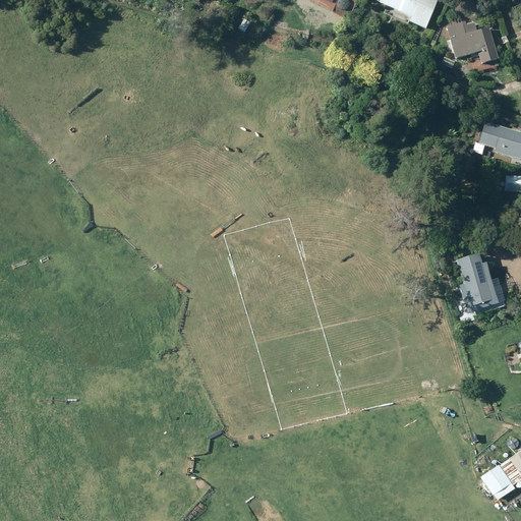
[(380,0),(379,3),(410,16),(408,21),(424,29),(437,2),(432,0),(380,0)]
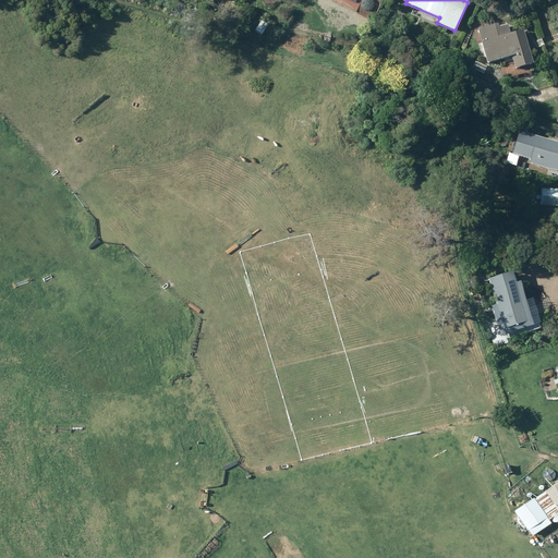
[(259,33),(267,24),(262,19),(254,27),(259,33)]
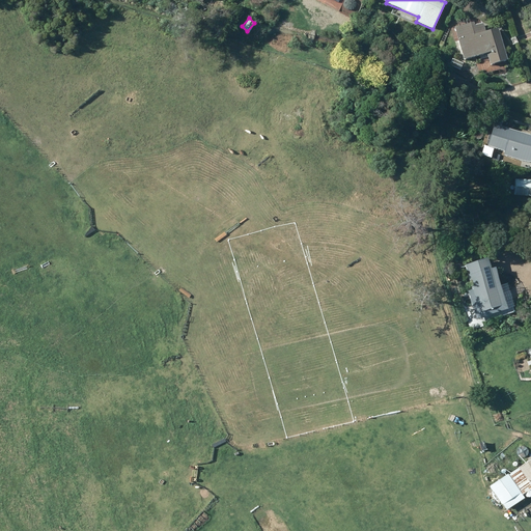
[(508,60),(499,28),(485,31),(481,19),(454,26),(464,59),(486,53),(490,64),(508,60)]
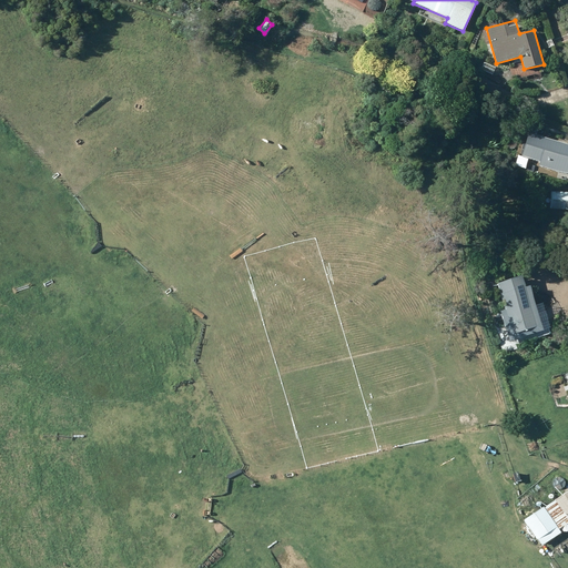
[(564,143),(529,133),(523,156),(540,161),(539,165),(556,170),(564,143)]
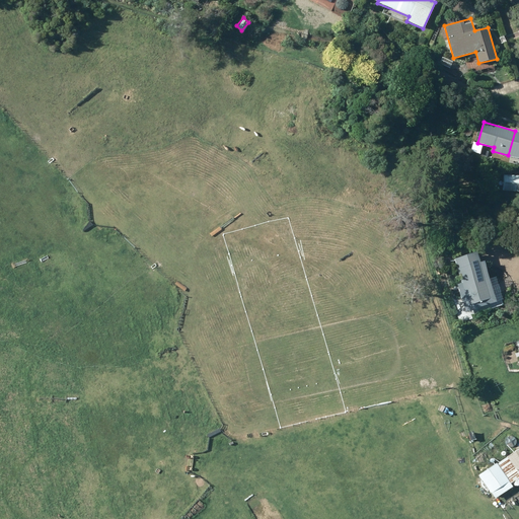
[(518,183),(504,183),(504,192),(518,192),(518,183)]
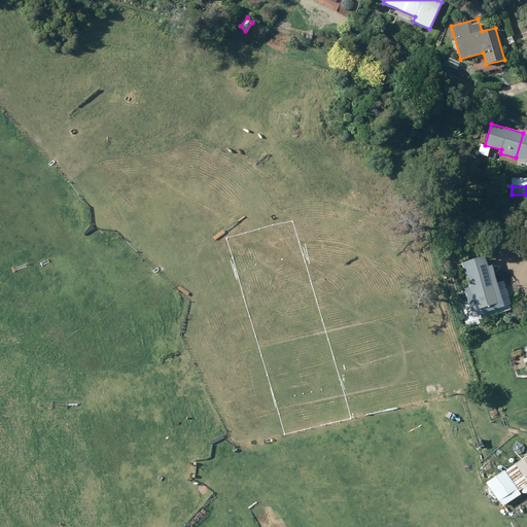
[(503,306),(492,267),(487,268),(484,256),(462,262),(469,287),(465,289),(469,303),(475,301),(479,314),(503,306)]
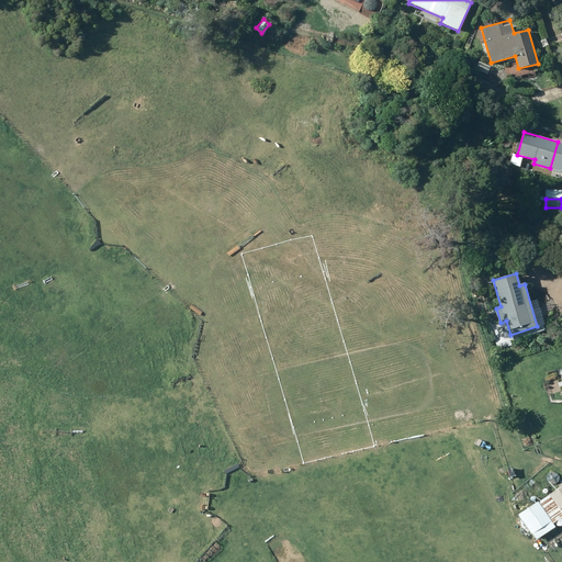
[(561,485),(518,515),(536,541),(555,528),(552,524),(561,517),(561,485)]
